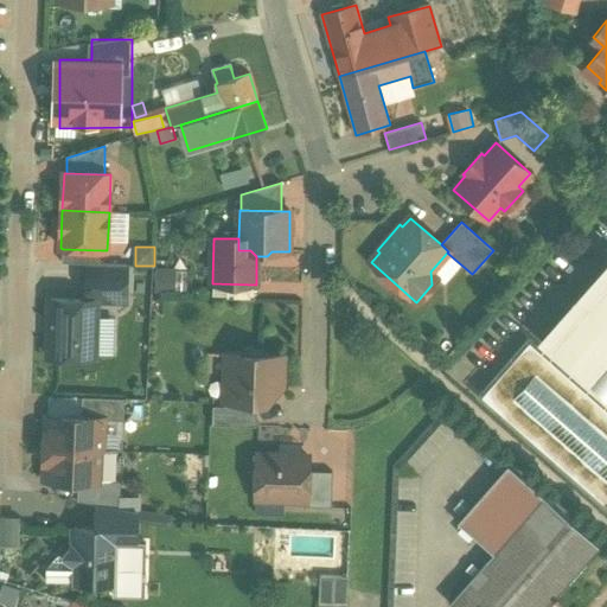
[(101,250),(63,249),(62,263),(89,264),(100,264),(101,250)]
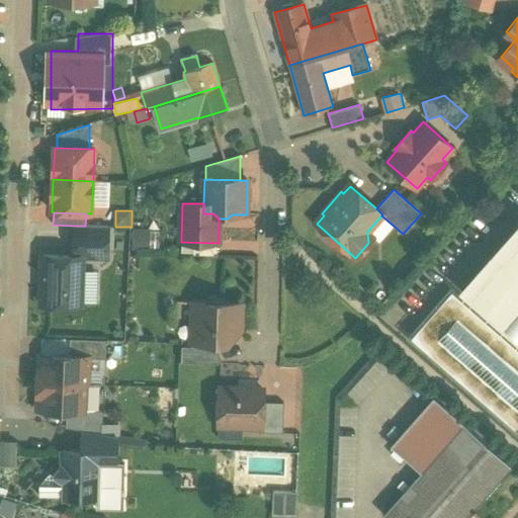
[(85,226),(76,226),(75,251),(107,252),(108,227),(85,226)]
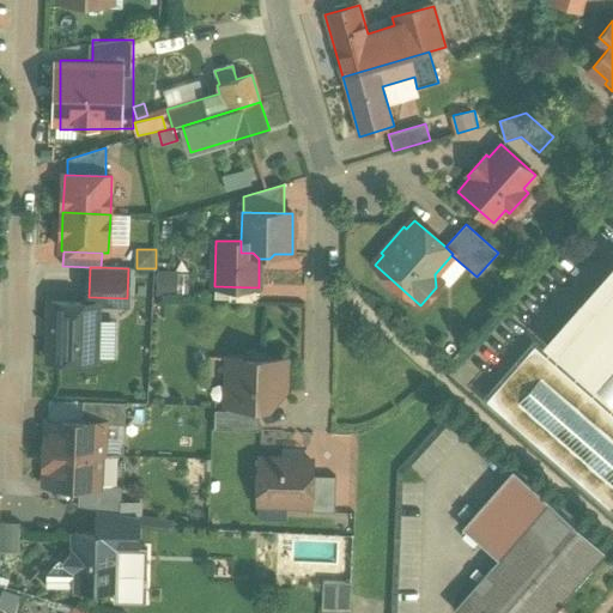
[(186,292),(186,272),(159,271),(158,292),(186,292)]
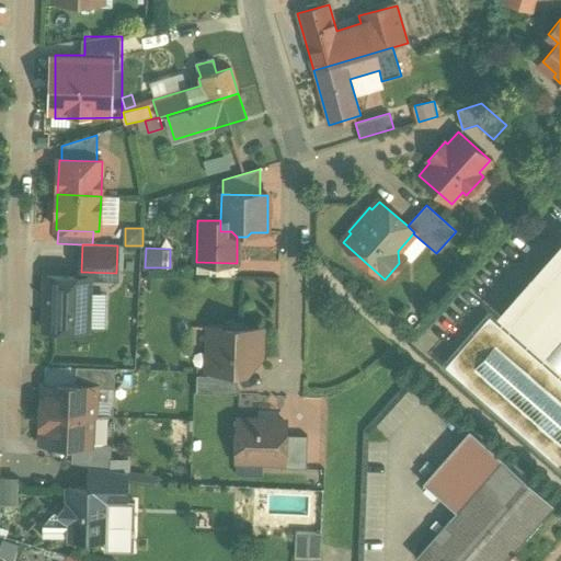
[(560,263),(507,324),(560,371),(560,263)]
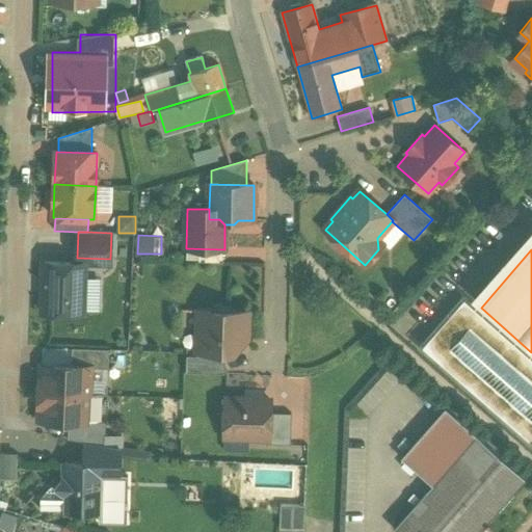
[(85,264),(44,263),(42,313),(83,314),(85,264)]
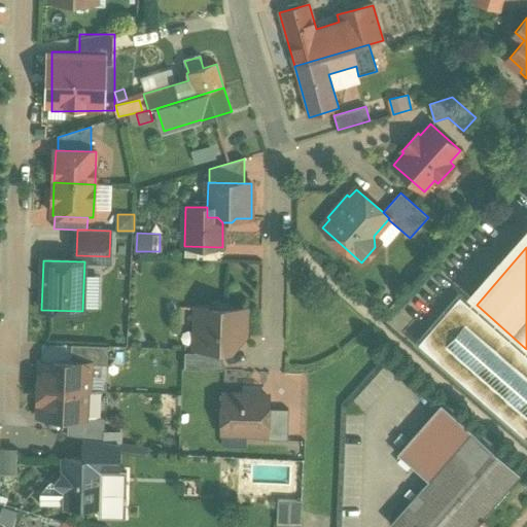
[(261,262),(238,262),(238,277),(260,278),(261,262)]
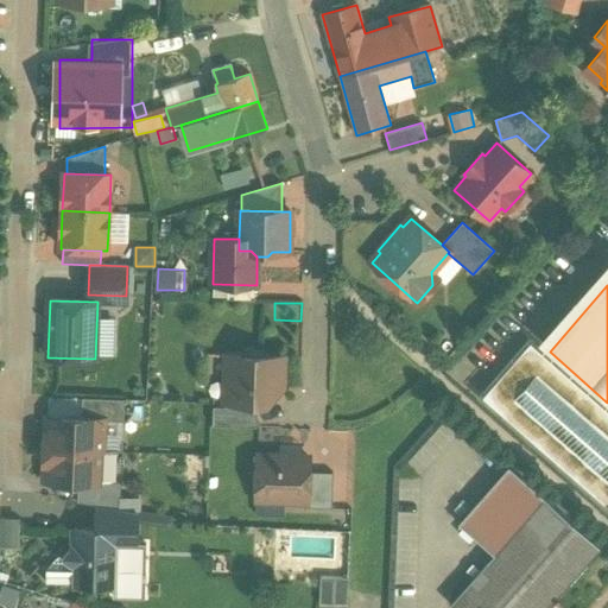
[(607,404),(530,335),(476,397),(607,512),(607,404)]
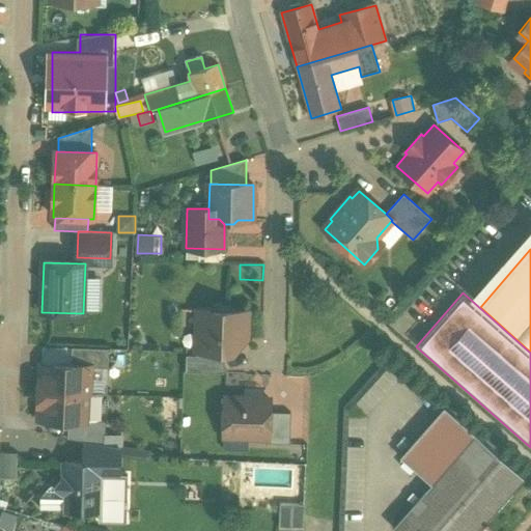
[(218,306),(214,309),(214,311),(198,310),(197,351),(225,352),(232,352),(247,338),(248,312),(230,311),(230,310),(226,306),(218,306)]
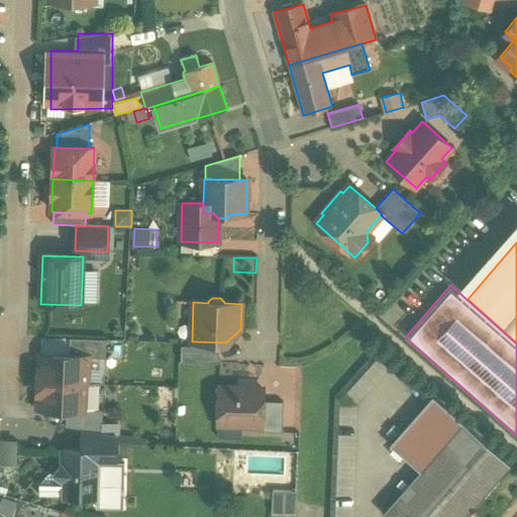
[(106,340),(70,339),(69,355),(88,356),(87,358),(105,358),(106,340)]
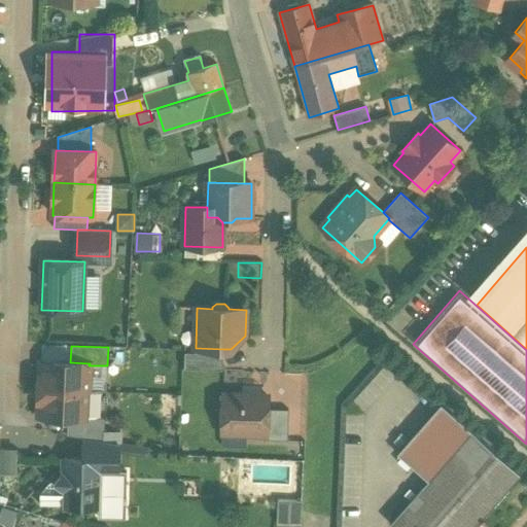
[(223,349),(196,348),(195,353),(185,353),(184,370),(222,371),(223,349)]
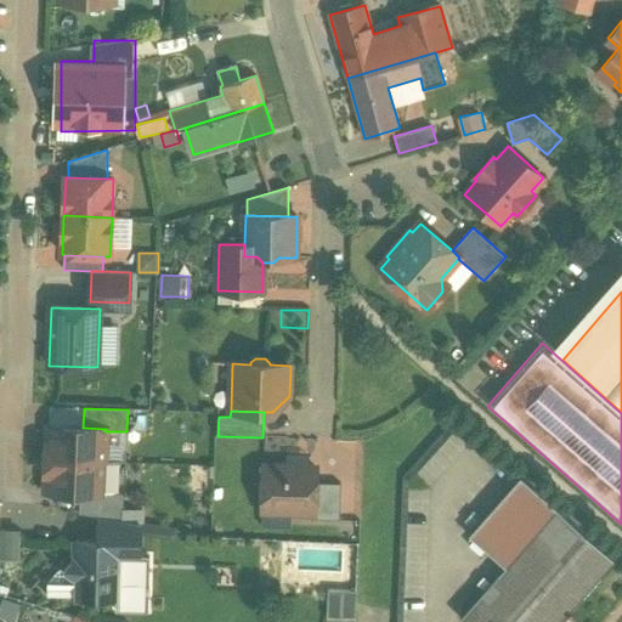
[(83,428),(50,427),(49,451),(46,451),(45,459),(103,462),(105,431),(106,429),(83,428)]
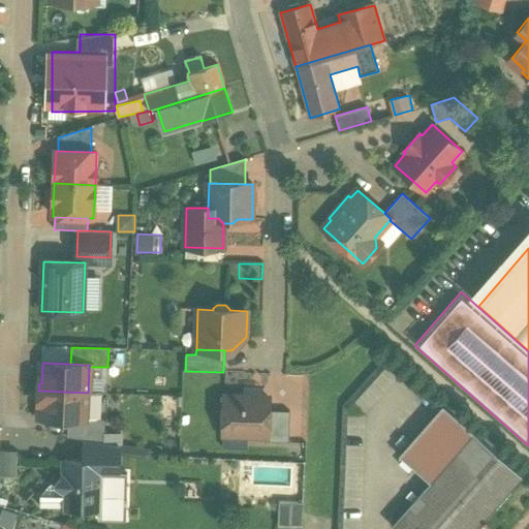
[(88,393),(38,391),(38,399),(40,399),(39,418),(68,419),(87,421),(87,419),(88,393)]
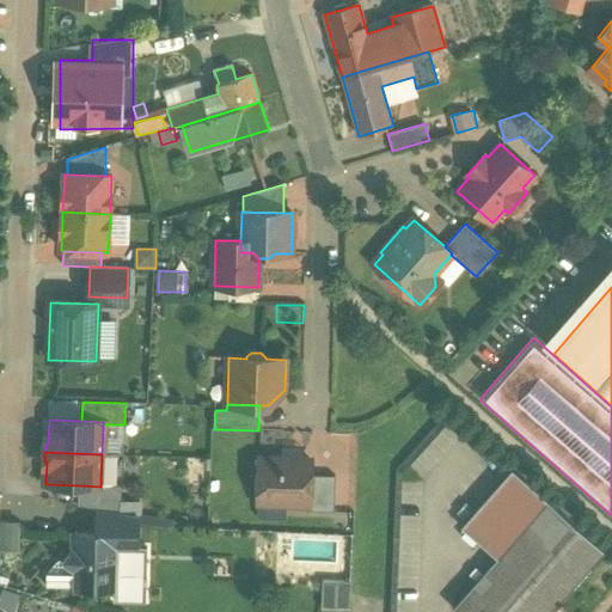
[(299,456),(286,456),(283,458),(282,460),(259,459),(258,495),(270,496),(277,503),(308,505),(311,505),(312,476),(312,461),(301,460),(301,458),(299,456)]
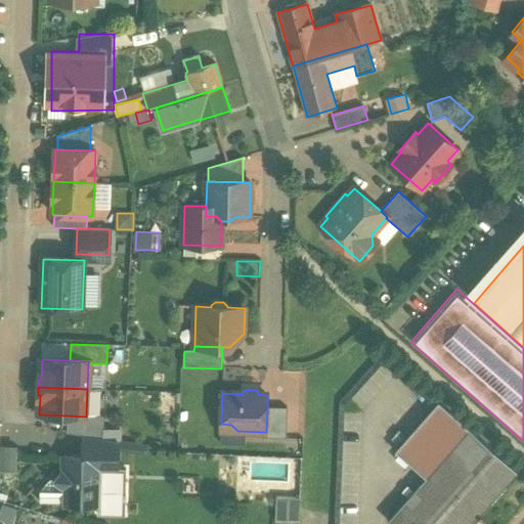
[(471,523),(517,473),(438,403),(396,451),(427,478),(389,521),(392,523),(471,523)]
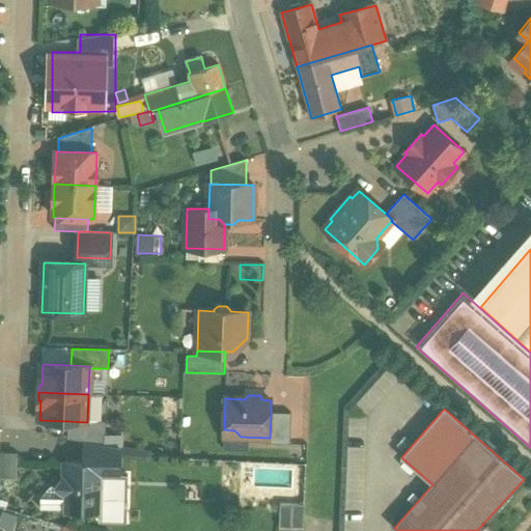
[(291,413),(271,413),(270,438),(268,438),(268,444),(290,444),(291,413)]
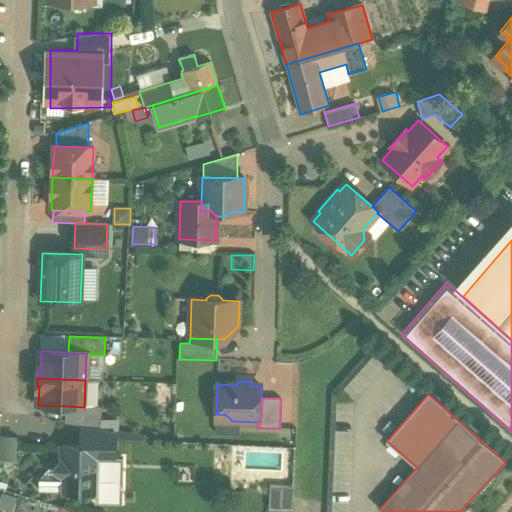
[(84,407),(66,406),(65,423),(81,426),(101,429),(102,407),(84,406),(84,407)]
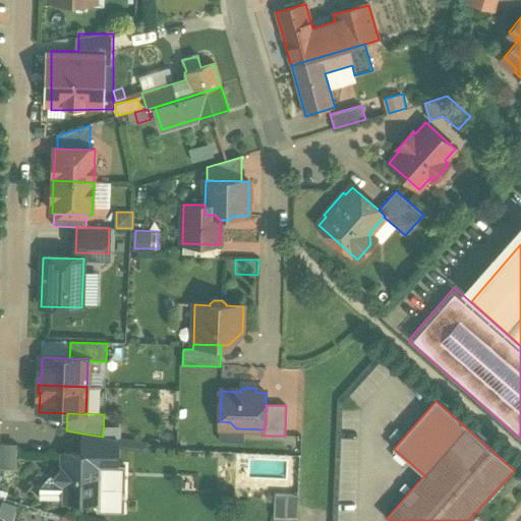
[(103,437),(82,433),(82,455),(117,456),(117,440),(103,437)]
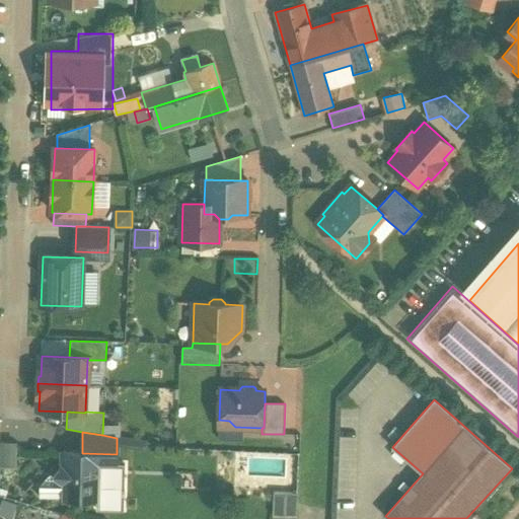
[(17,442),(0,442),(0,449),(0,465),(17,466),(17,442)]
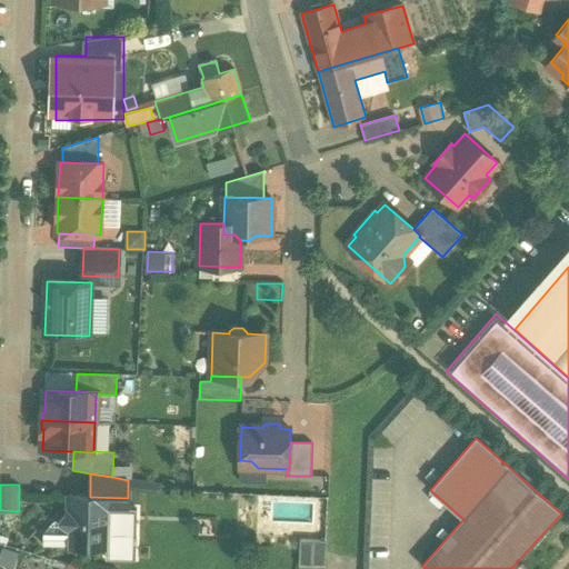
[(90,497),(69,496),(69,511),(59,521),(68,530),(68,546),(108,547),(109,510),(127,511),(128,498),(90,497)]
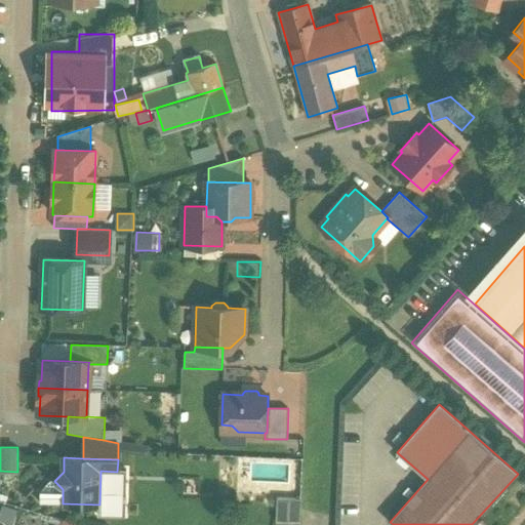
[(50,481),(40,491),(40,502),(63,503),(63,489),(54,481),(50,481)]
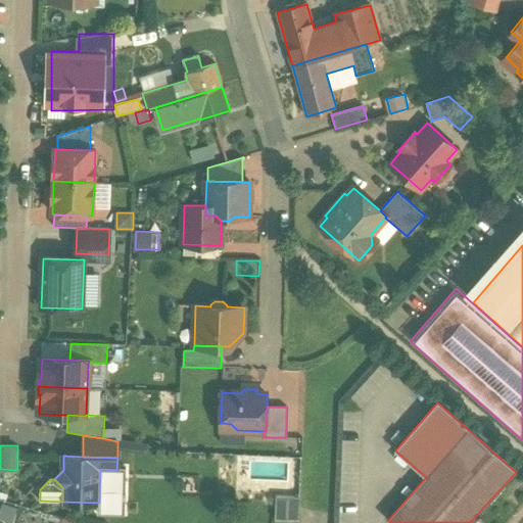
[(276,495),(276,519),(301,520),(301,495),(276,495)]
